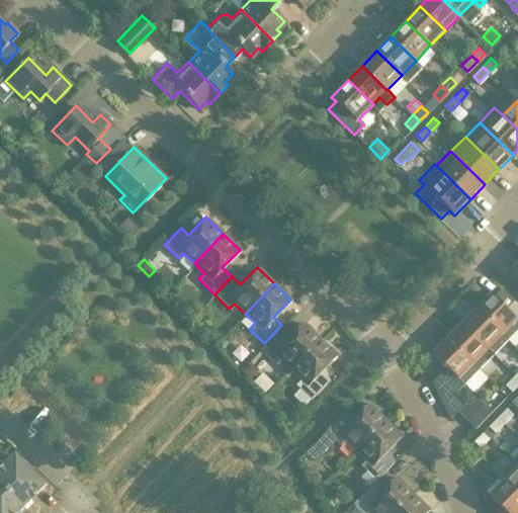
[(492,295),(478,311),(508,341),(517,330),(517,304),(513,300),(505,309),(492,295)]
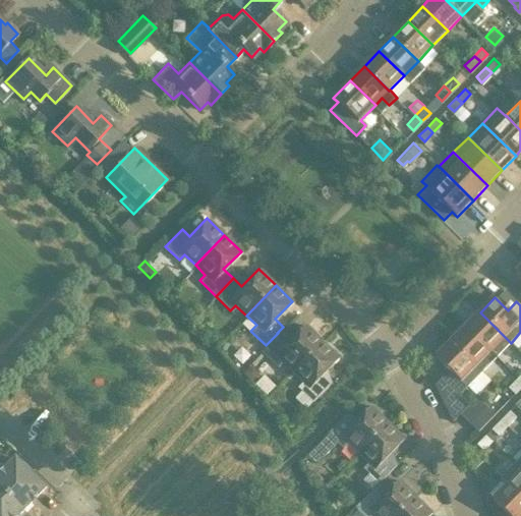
[(511,343),(480,312),(465,328),(489,351),(491,351),(498,357),(511,343)]
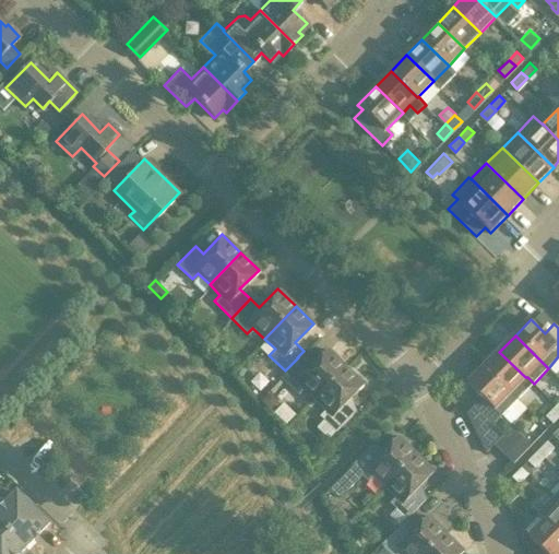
[(298,357),(285,370),(278,377),(280,378),(274,384),(277,387),(283,381),(295,393),(300,388),(311,399),(343,366),(325,349),(307,367),(298,357)]
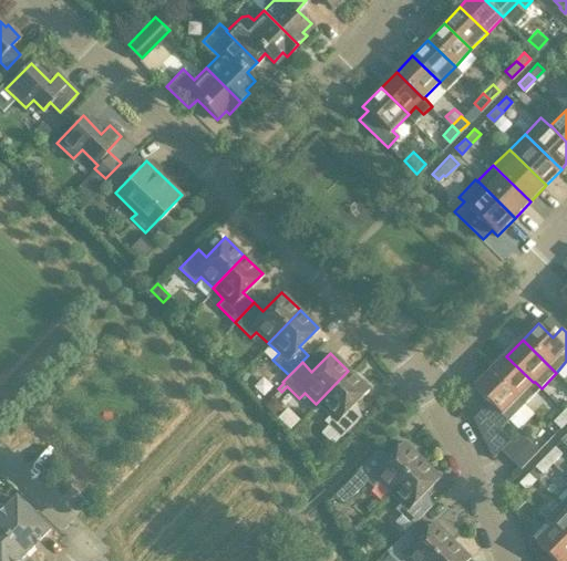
[(506,356),(492,372),(525,405),(542,388),(535,382),(533,382),(506,356)]
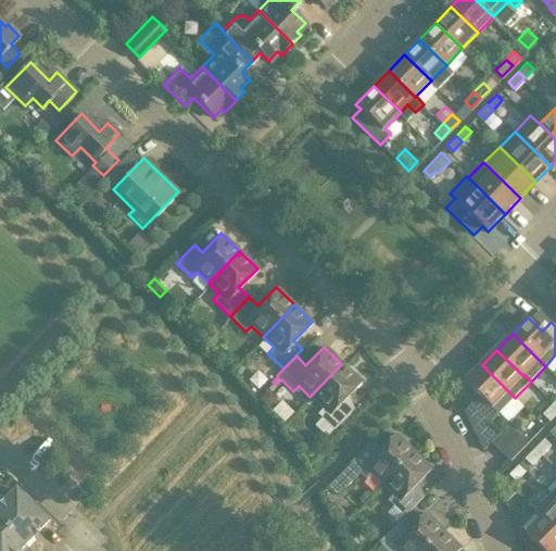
[(341,364),(310,397),(321,408),(315,413),(331,429),(351,410),(342,400),(359,382),(341,364)]
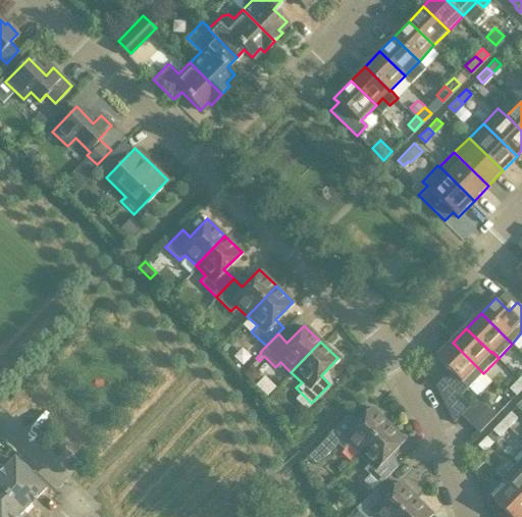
[(483,373),(453,343),(436,359),(451,373),(441,381),(459,398),(483,373)]
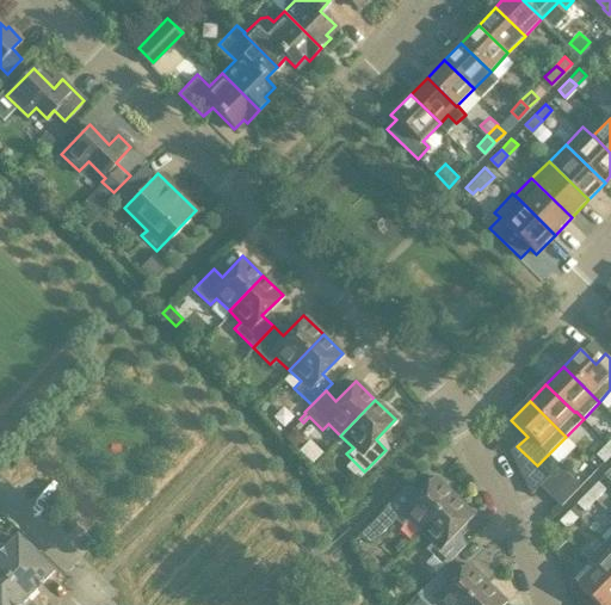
[(287,436),(295,443),(300,438),(301,432),(295,427),(287,436)]
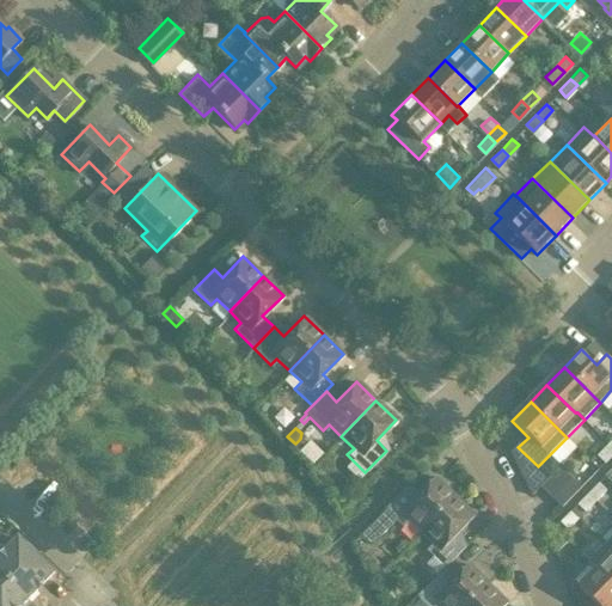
[(611,451),(611,446),(607,442),(598,452),(605,459),(611,451)]
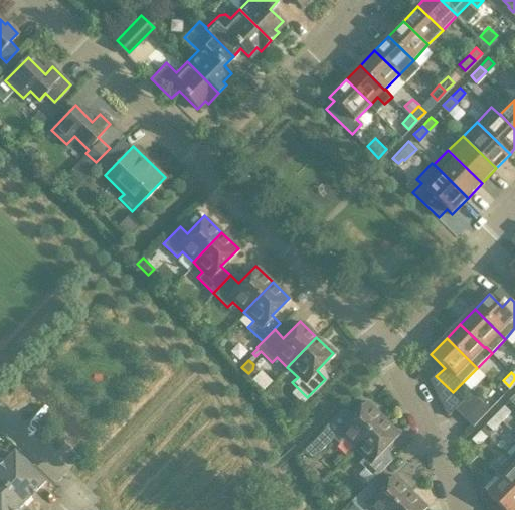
[(455,406),(464,414),(481,397),(472,389),(455,406)]
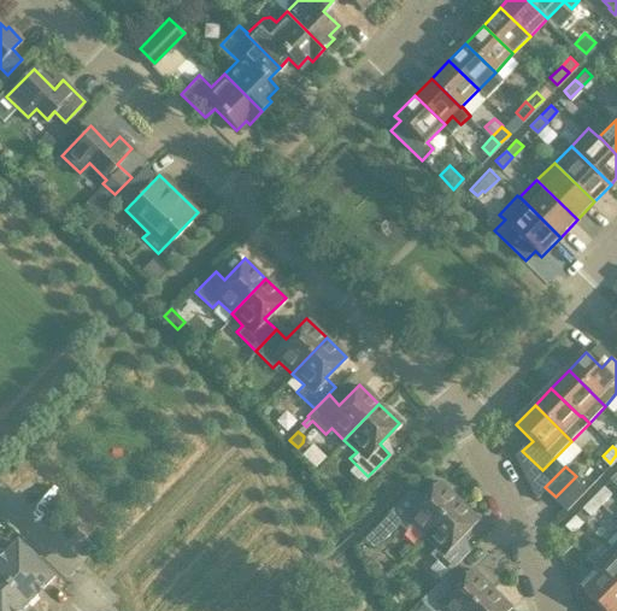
[(576,476),(556,497),(566,507),(587,487),(576,476)]
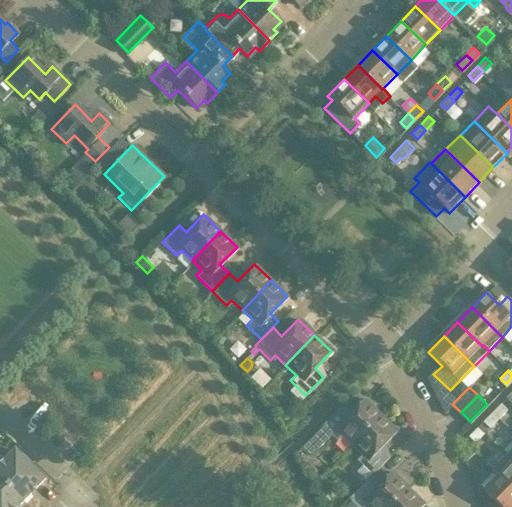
[(353,445),(383,416),(365,399),(348,417),(339,409),(305,443),(315,452),(329,438),(335,444),(343,435),(353,445)]
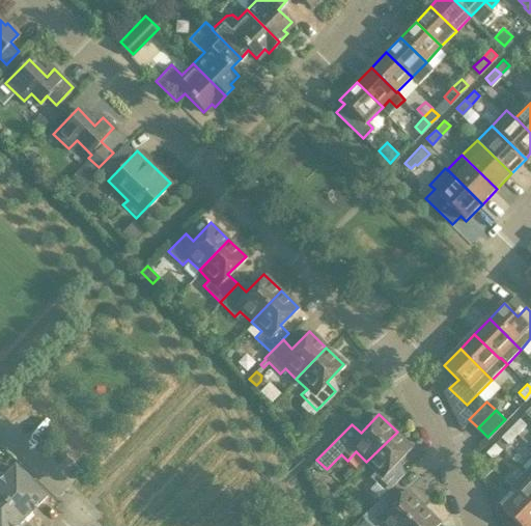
[(520,416),(509,425),(516,433),(526,422),(520,416)]
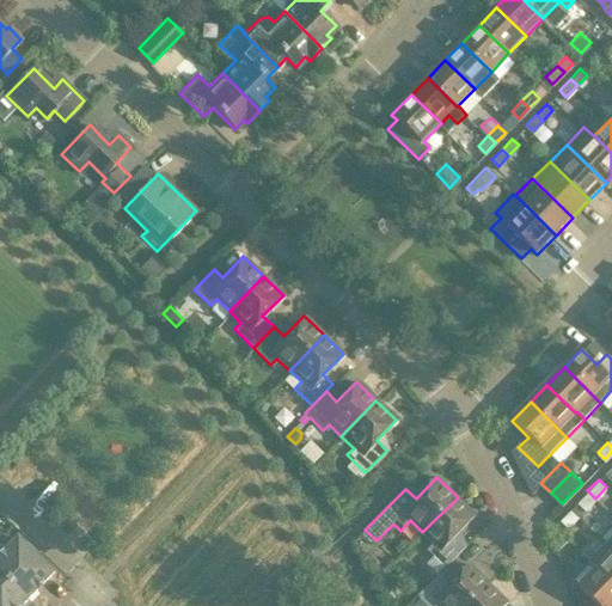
[(595,499),(587,490),(577,500),(586,508),(595,499)]
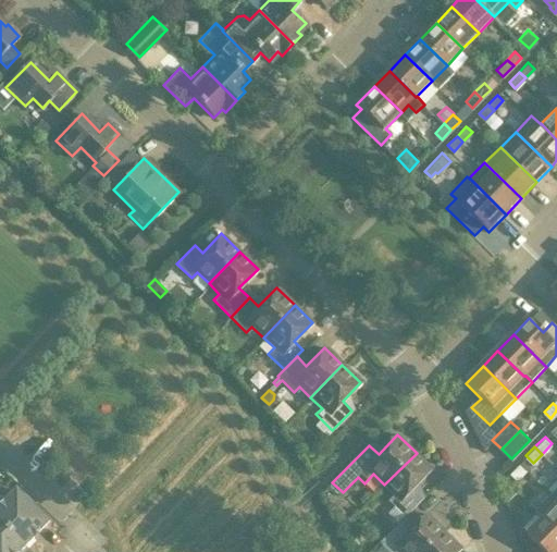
[(433,469),(417,453),(384,485),(395,495),(388,502),(405,517),(423,499),(413,490),(433,469)]
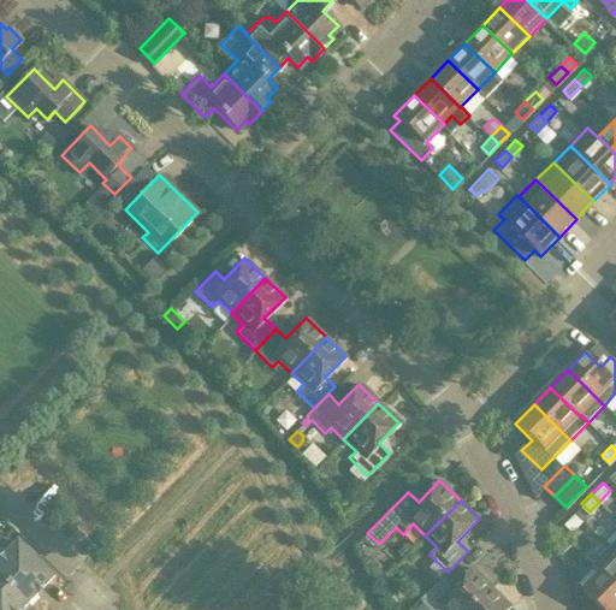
[(574,510),(563,522),(572,529),(582,517),(574,510)]
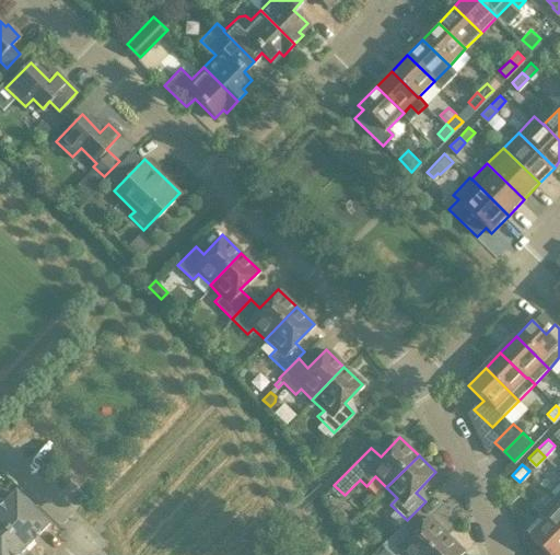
[(506,481),(501,485),(510,503),(518,494),(506,481)]
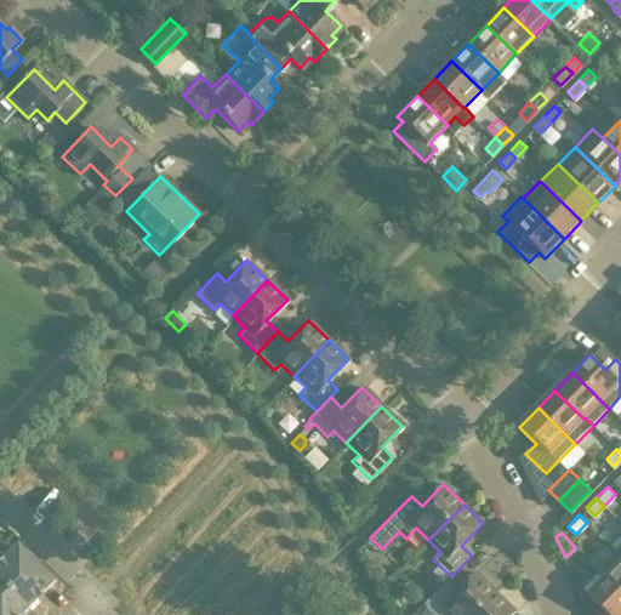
[(0,576),(29,604),(55,576),(20,542),(9,553),(7,551),(5,550),(4,550),(1,548),(0,548),(0,576)]
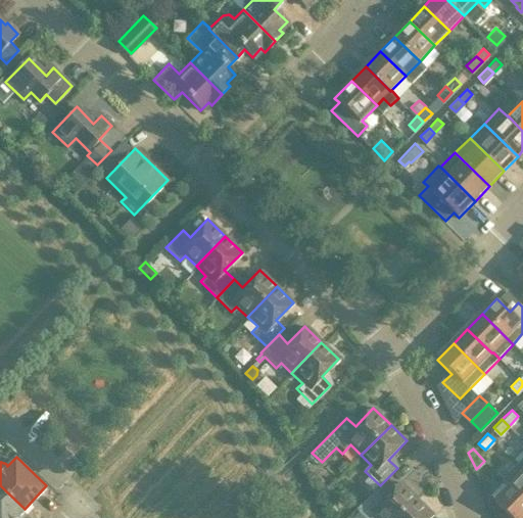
[(522,470),(516,463),(502,476),(512,485),(510,487),(522,500),(522,470)]
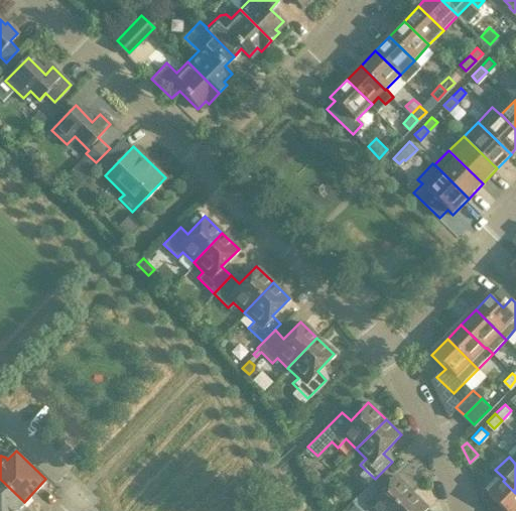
[(373,510),(393,510),(412,492),(395,475),(378,492),(370,484),(353,502),(361,510),(372,510),(373,510)]
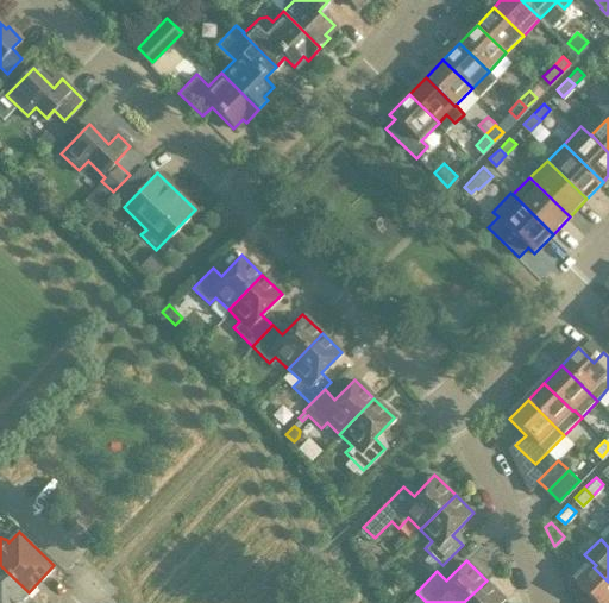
[(17,602),(29,592),(0,565),(0,602),(17,602)]
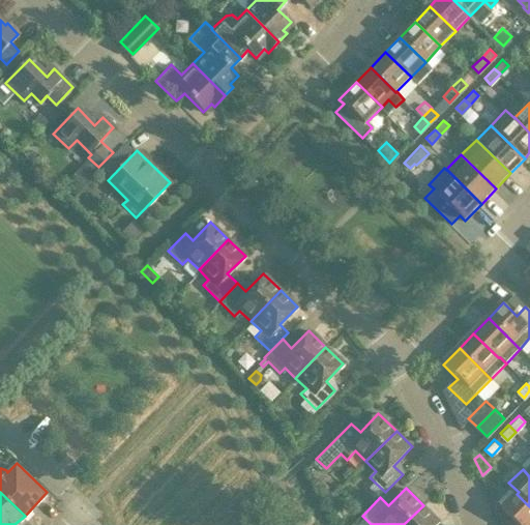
[(529,524),(529,506),(517,494),(502,508),(513,520),(507,524),(529,524)]
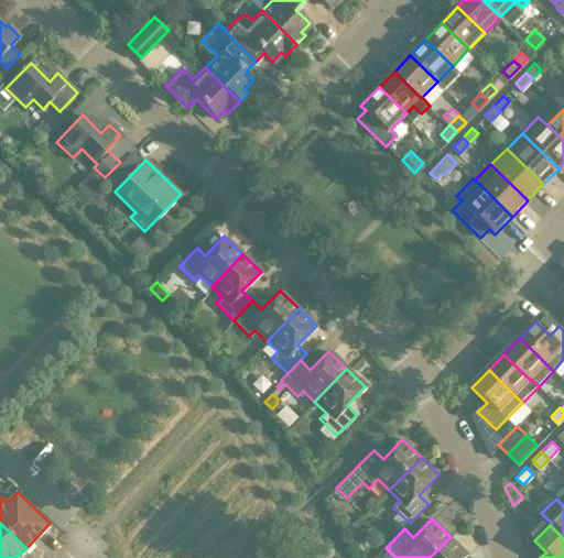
[(451,537),(430,557),(465,557),(468,555),(451,537)]
